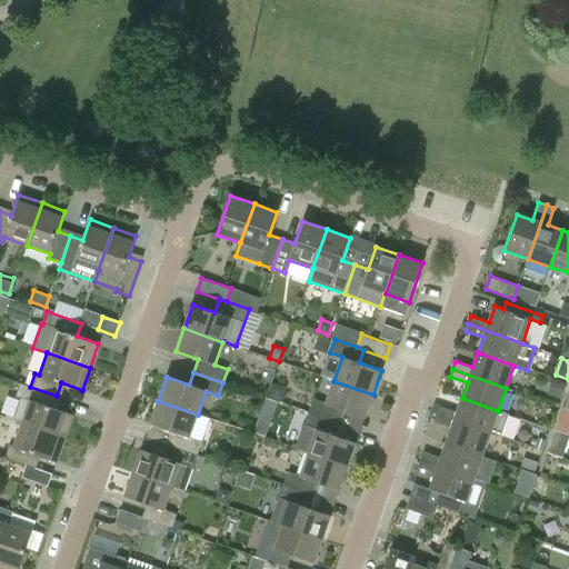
[(313,399),(309,412),(338,423),(342,410),(365,418),(373,395),(333,381),(326,403),(313,399)]
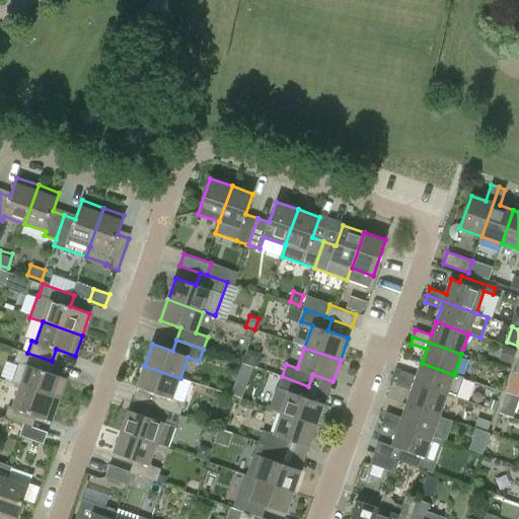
[(508,348),(503,362),(511,365),(516,351),(508,348)]
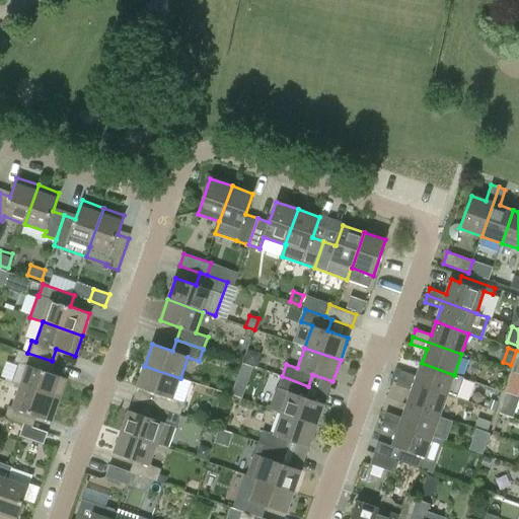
[(59,400),(67,378),(48,372),(52,361),(27,353),(19,350),(14,362),(19,364),(18,368),(16,367),(12,379),(13,379),(12,383),(20,386),(59,400)]
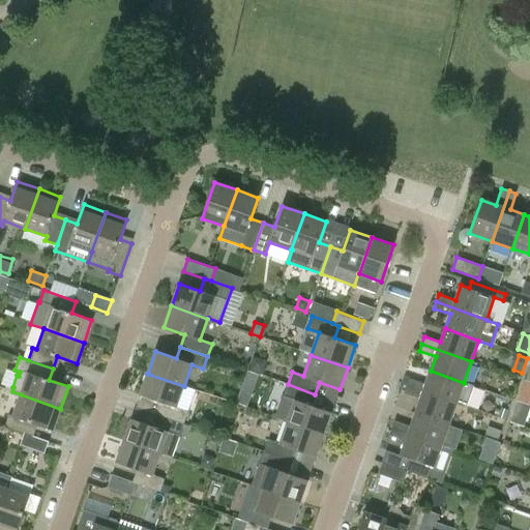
[(253,357),(249,371),(263,374),(266,360),(253,357)]
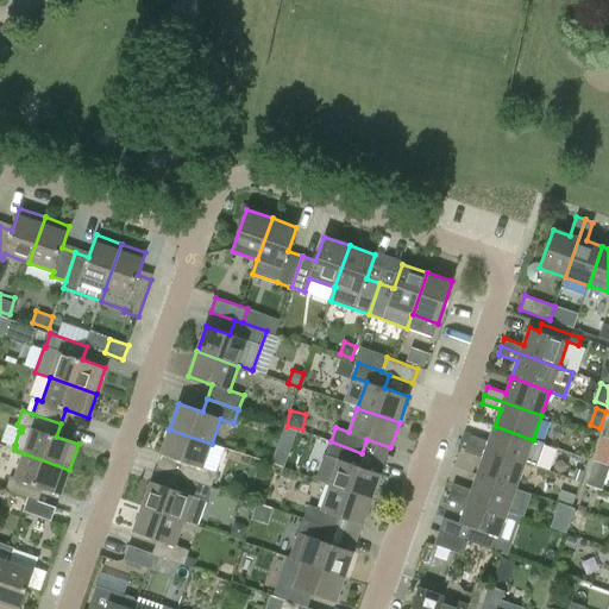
[(281,437),(293,441),(296,429),(287,426),(284,425),(281,437)]
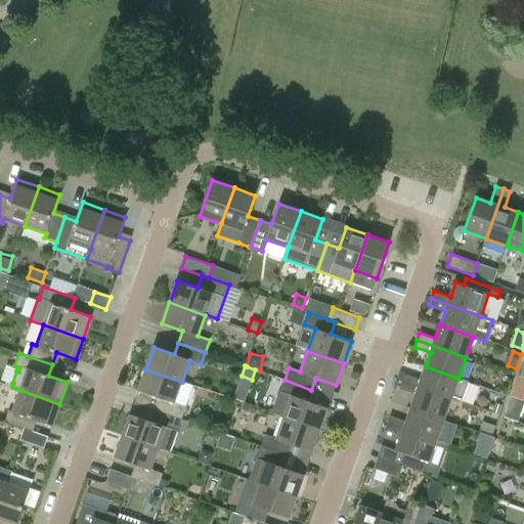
[(404,375),(402,382),(451,399),(462,402),(469,382),(459,378),(459,379),(426,366),(421,380),(404,375)]
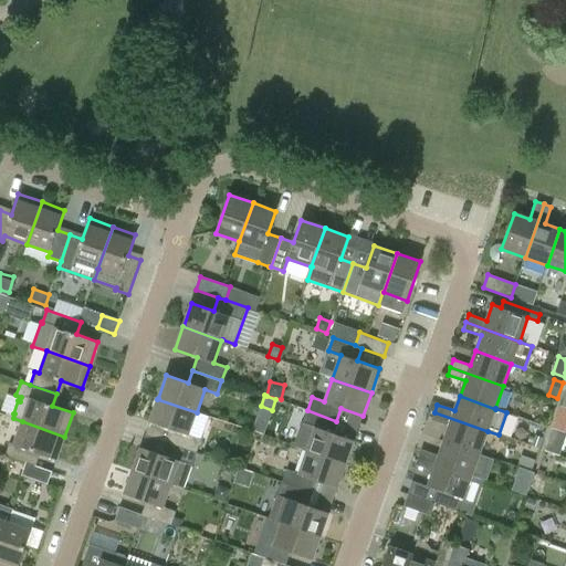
[(196,453),(201,439),(188,435),(197,412),(157,399),(149,421),(171,429),(167,442),(196,453)]
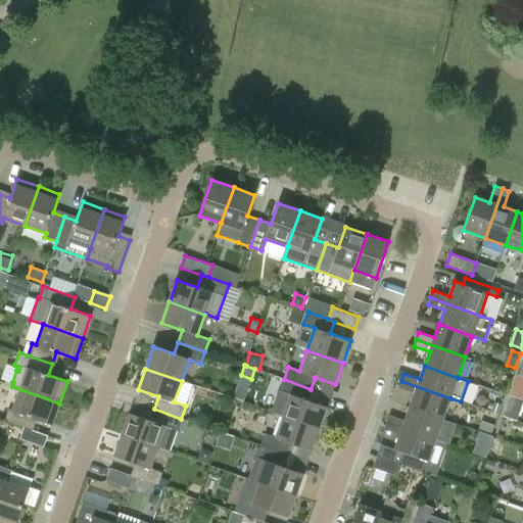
[(311,389),(284,379),(280,390),(272,413),(284,417),(320,429),(327,407),(306,399),(311,389)]
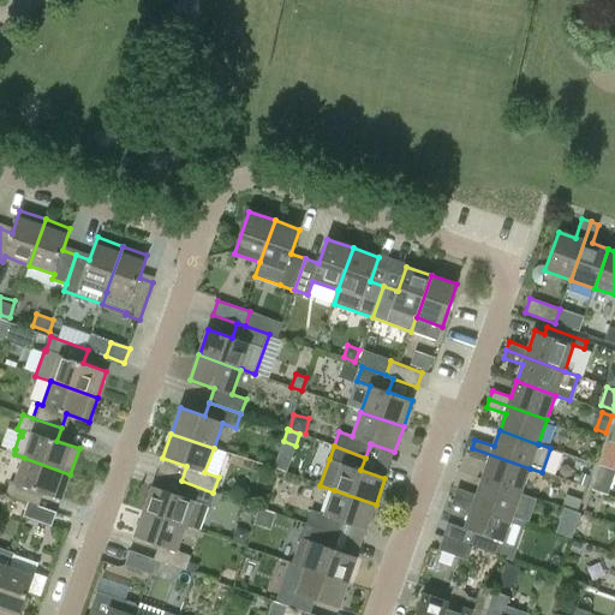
[(469,455),(488,463),(482,479),(521,493),(530,469),(472,448),(469,455)]
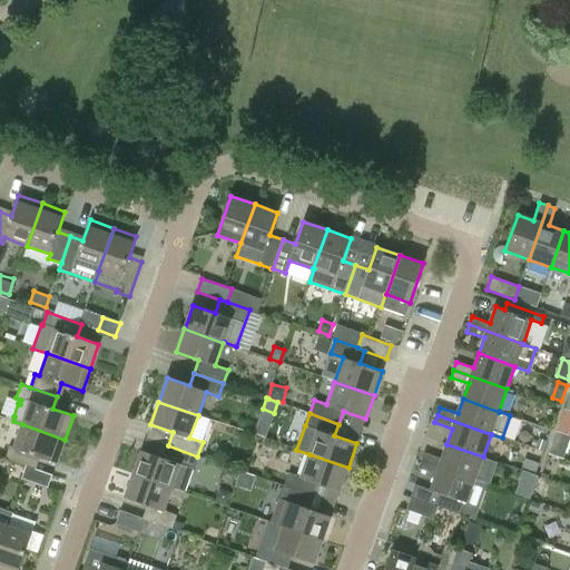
[(31,468),(36,455),(57,462),(65,440),(22,424),(15,446),(10,445),(6,459),(26,465),(26,467),(31,468)]
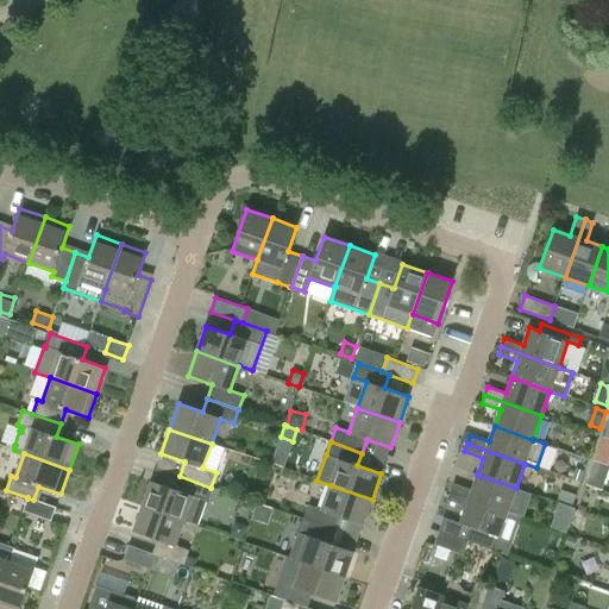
[(453,483),(450,491),(450,493),(508,513),(516,488),(477,475),(472,490),(453,483)]
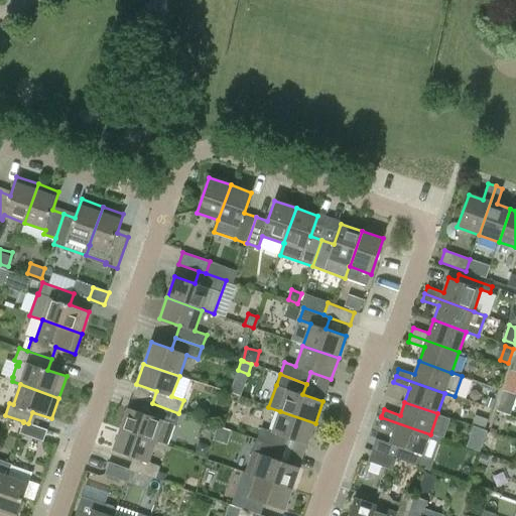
[(128,407),(121,428),(121,429),(156,441),(163,420),(174,424),(178,413),(152,403),(148,414),(128,407)]
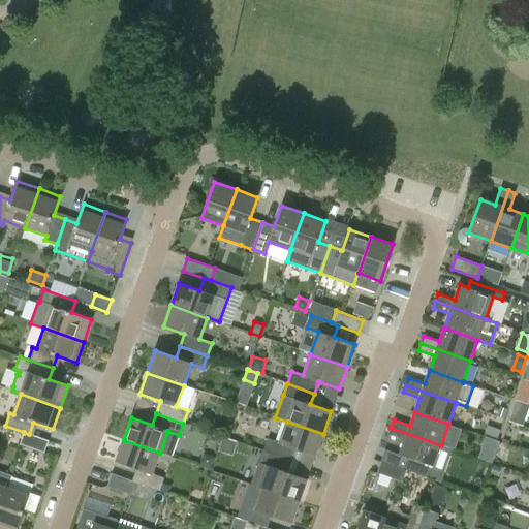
[(268,438),(263,450),(290,461),(294,448),(315,456),(323,434),(287,422),(280,442),(268,438)]
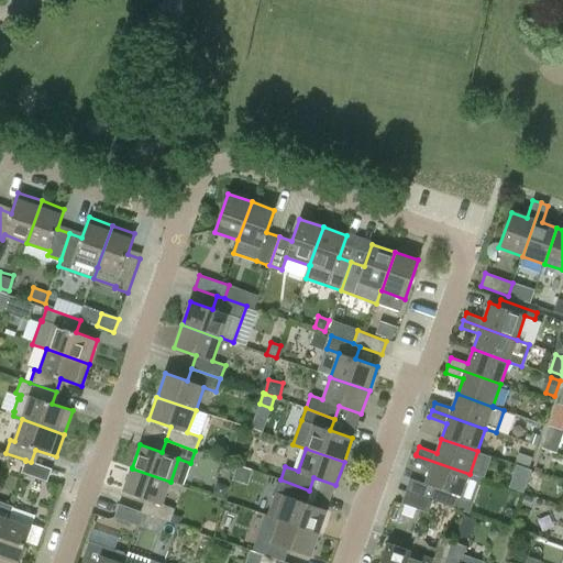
[(519,454),(516,463),(529,468),(532,459),(519,454)]
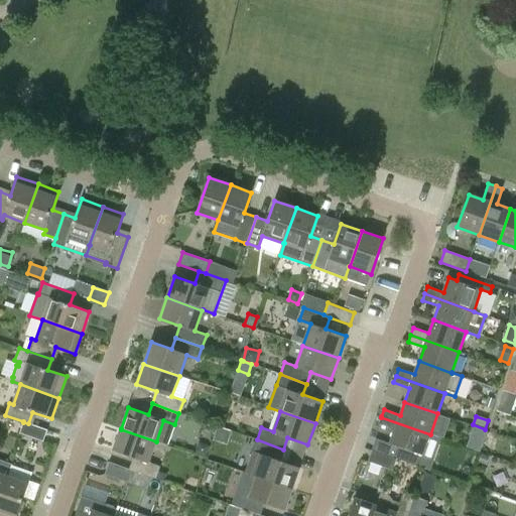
[(430,434),(381,417),(379,423),(395,429),(390,443),(398,446),(394,458),(396,459),(418,466),(429,470),(441,438),(430,434)]
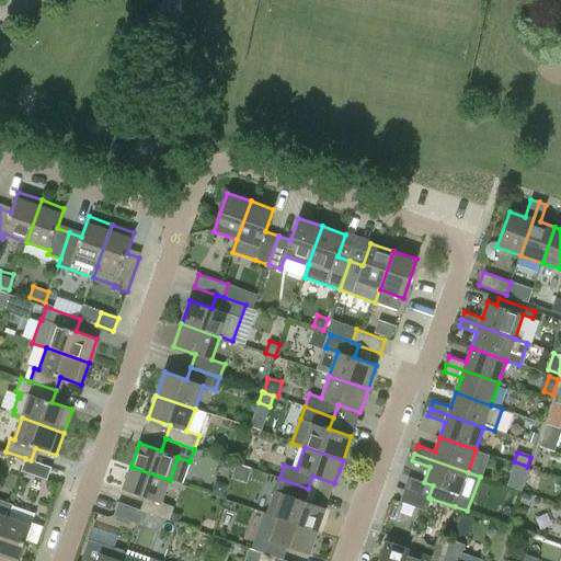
[(21,471),(47,480),(52,467),(31,460),(25,459),(21,471)]
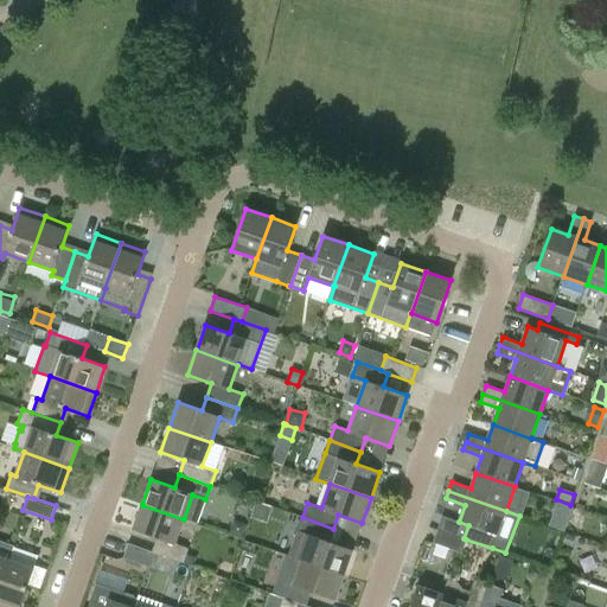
[(160,555),(184,562),(189,548),(176,544),(184,519),(142,505),(133,530),(157,538),(152,551),(160,555)]
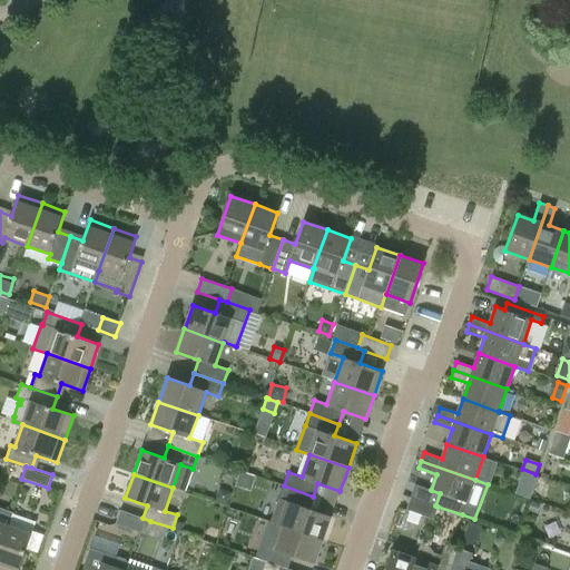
[(323,540),(331,517),(308,509),(313,497),(284,485),(271,522),(284,527),(323,540)]
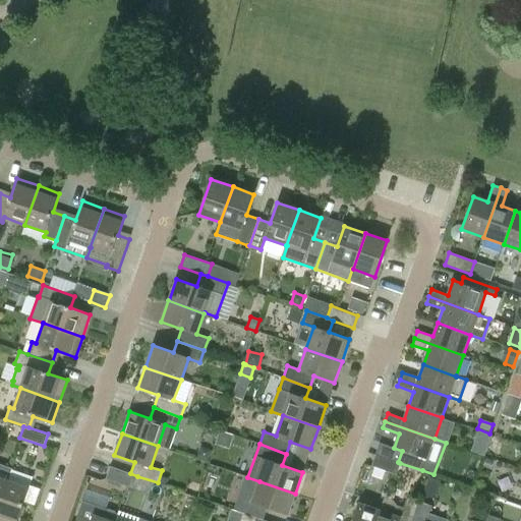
[(208,462),(212,451),(200,447),(197,458),(208,462)]
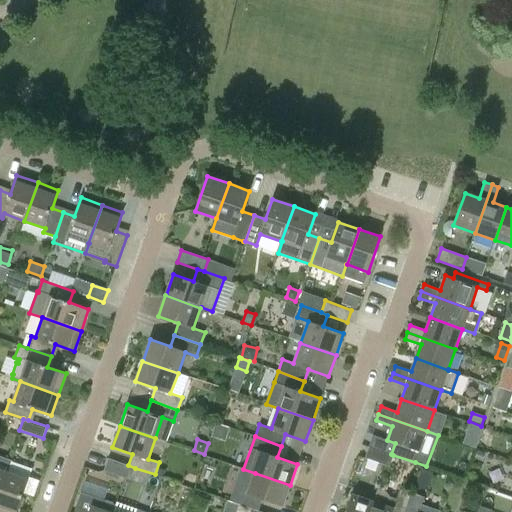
[(365,458),(389,466),(393,455),(391,454),(369,446),(365,458)]
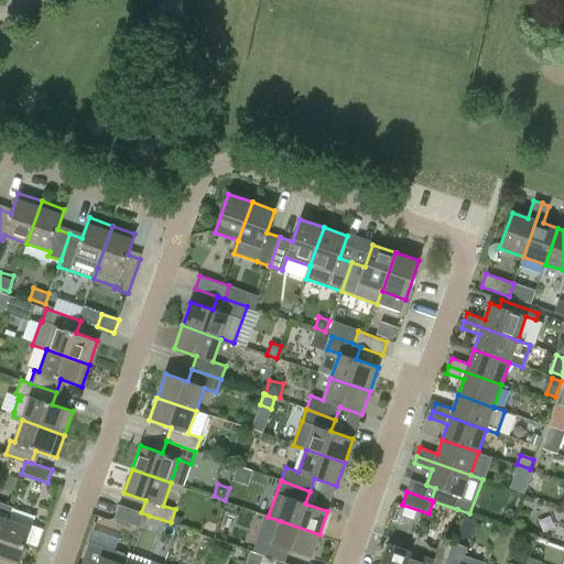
[(534,500),(525,497),(523,506),(531,508),(534,500)]
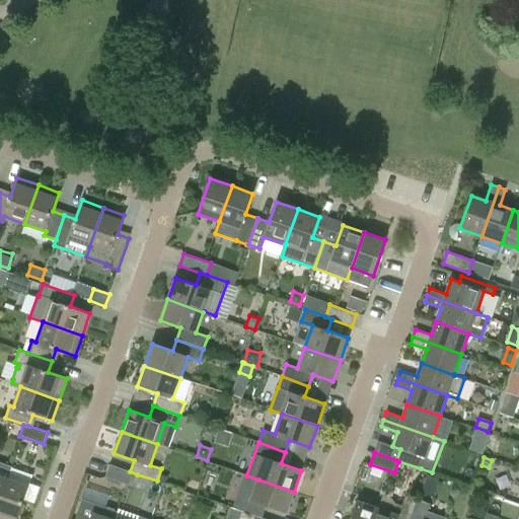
[(0,501),(12,468),(12,466),(0,461),(0,501)]
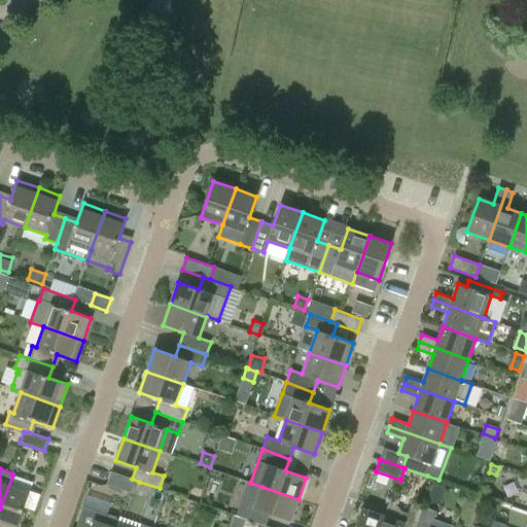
[(107,484),(135,493),(139,482),(132,479),(111,471),(107,484)]
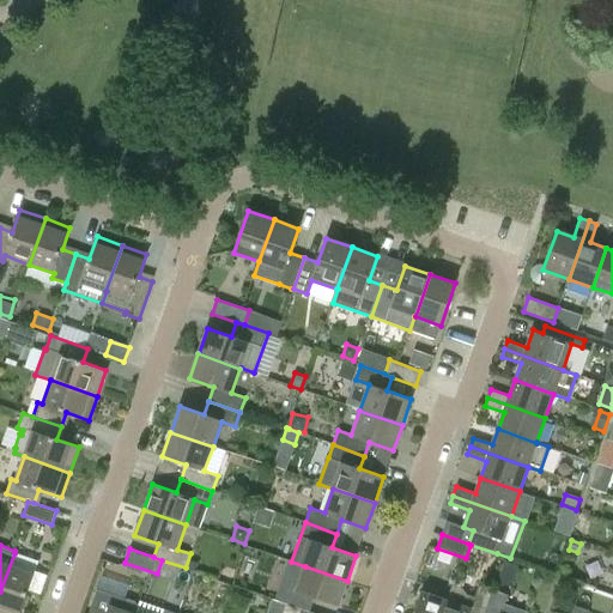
[(0,612),(20,612),(35,575),(38,562),(14,553),(0,592),(0,612)]
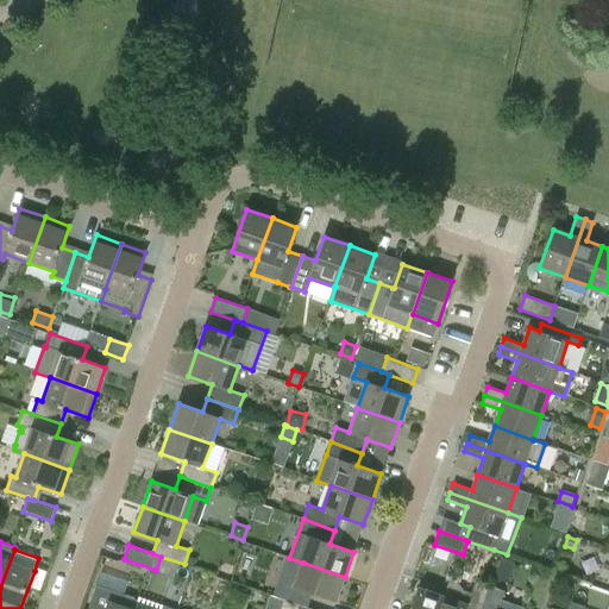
[(276,596),(300,606),(307,608),(312,594),(337,602),(345,577),(303,563),(295,586),(281,582),(276,596)]
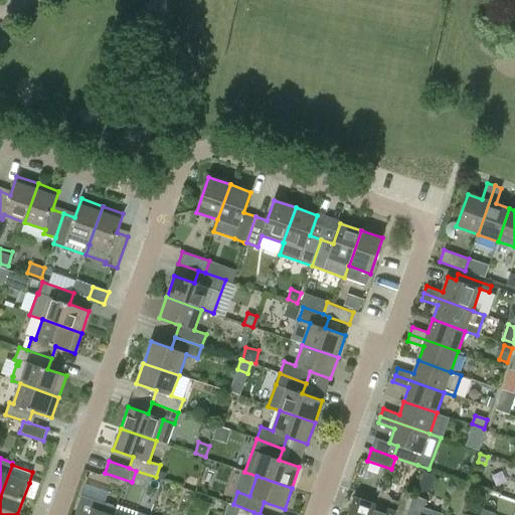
[(407,514),(413,500),(414,496),(402,492),(398,502),(393,500),(388,494),(380,491),(375,504),(371,514),(407,514)]
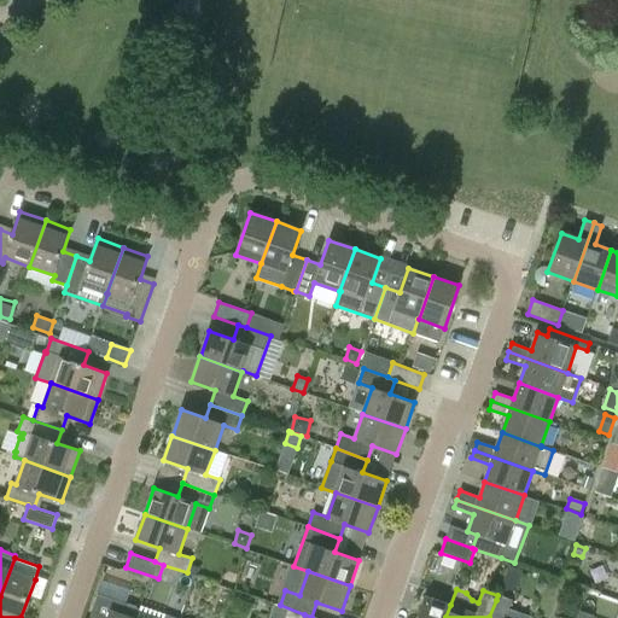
[(136,617),(140,608),(98,594),(89,617),(136,617)]
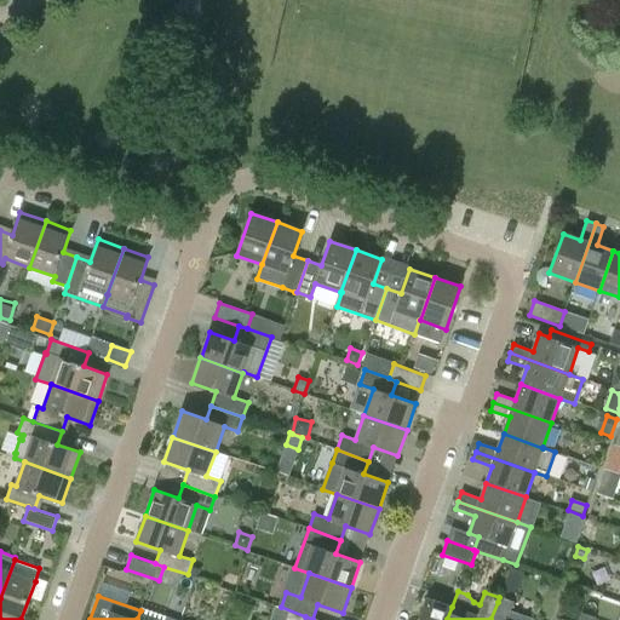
[(534,619),(511,612),(514,602),(499,597),(498,602),(491,619),(534,619)]
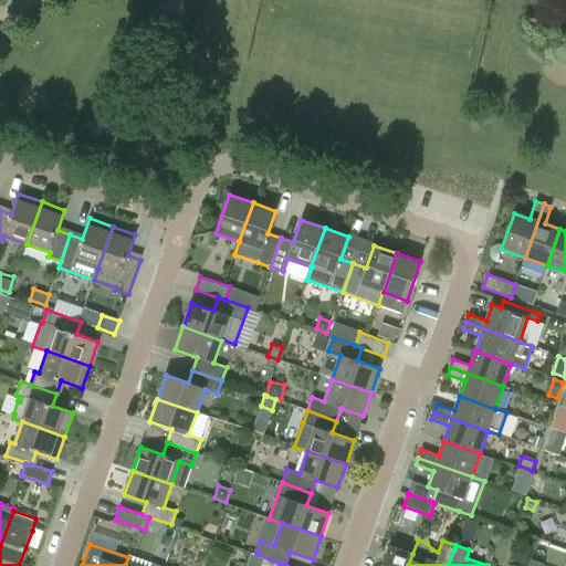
[(381,565),(408,565),(412,554),(389,546),(381,565)]
